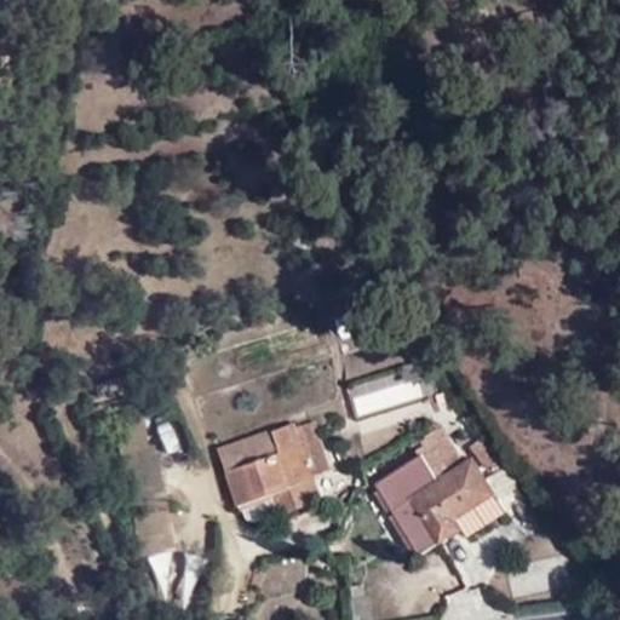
[(281,428),(282,431),(287,448),(304,445),(300,430),(304,429),(302,423),(281,428)]
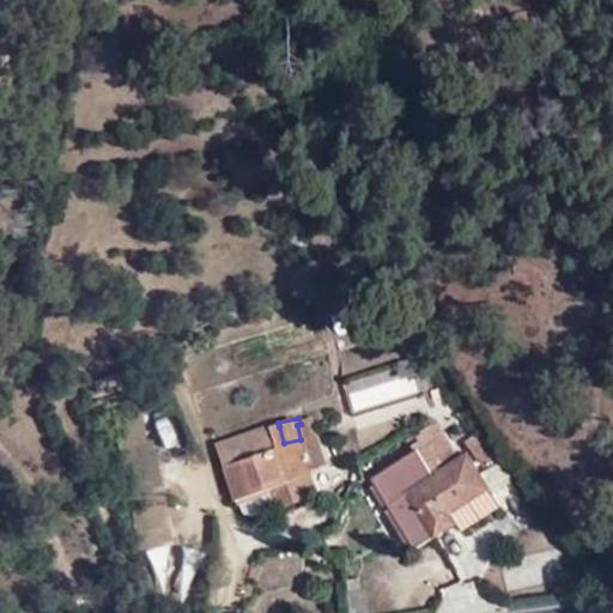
[(315,420),(301,424),(297,425),(301,439),(311,472),(327,467),(315,420)]
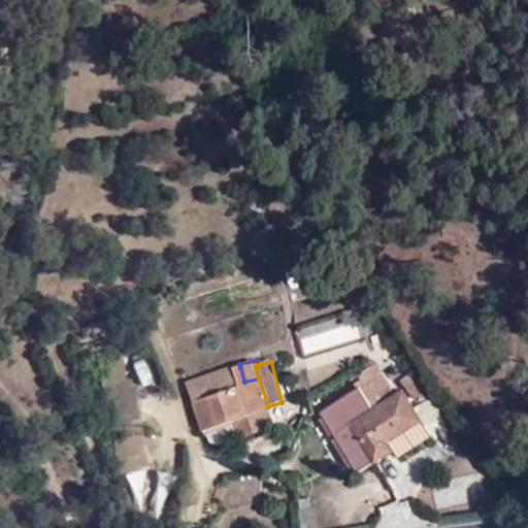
[(357,382),(360,386),(321,409),(357,471),(370,464),(380,458),(393,450),(389,440),(422,421),(402,390),(393,396),(391,394),(376,374),(375,373),(370,366),(359,373),(361,377),(357,382)]
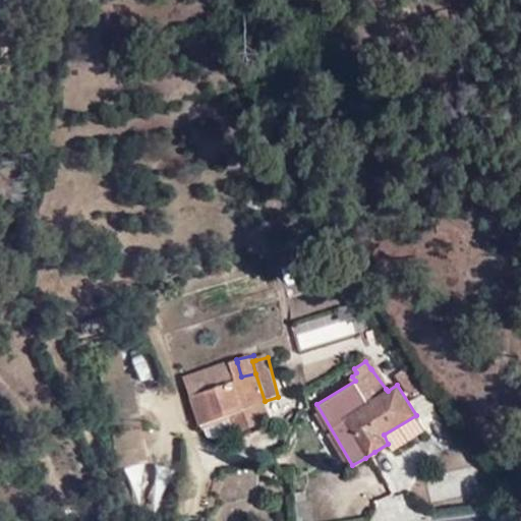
[(231,410),(265,401),(255,373),(241,377),(237,362),(198,374),(203,388),(188,392),(196,420),(199,419),(231,410)]
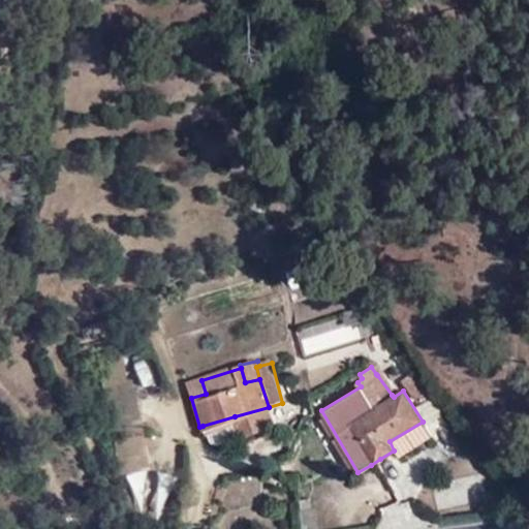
[(400,380),(403,385),(415,375),(412,371),(400,380)]
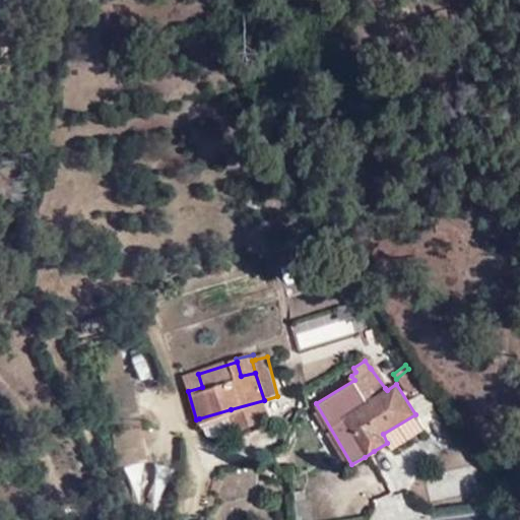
[(424,385),(408,369),(396,379),(408,394),(424,385)]
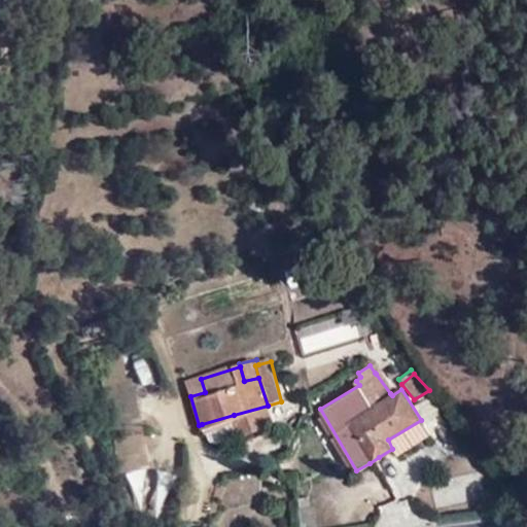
[(205,392),(201,379),(186,382),(190,396),(205,392)]
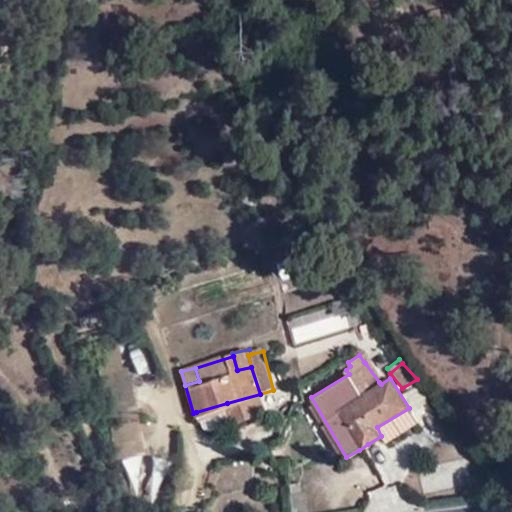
[(265,412),(260,394),(227,403),(233,422),(265,412)]
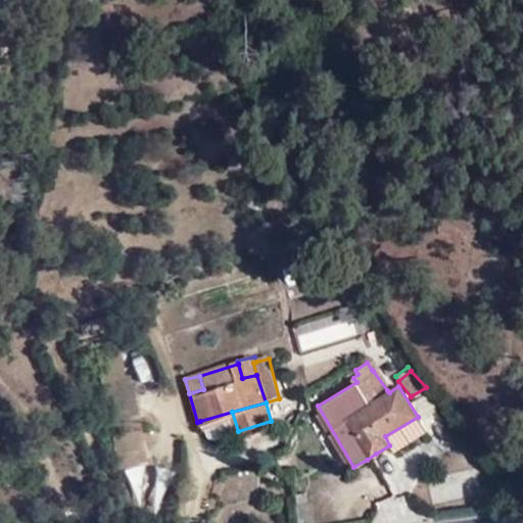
[(116,468),(146,465),(140,403),(111,406),(116,468)]
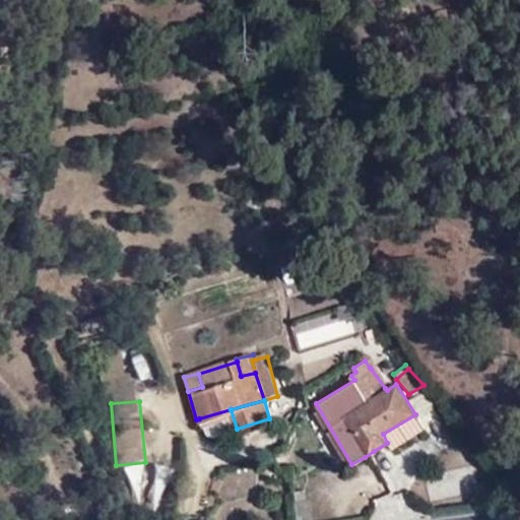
[(231,409),(199,418),(201,428),(213,434),(237,429),(231,409)]
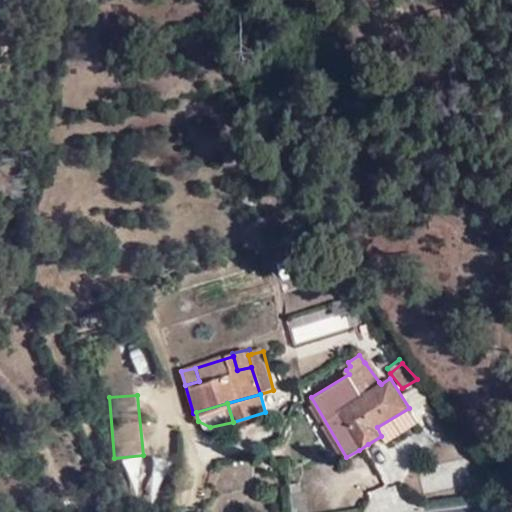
[(381,436),(382,439),(386,442),(417,423),(409,408),(377,427),(381,436)]
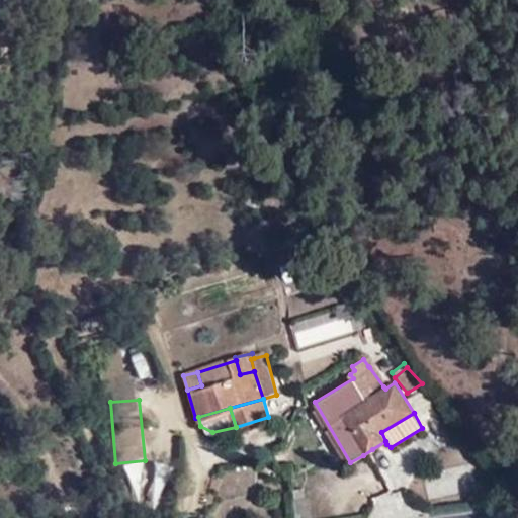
[(440,417),(431,423),(443,437),(451,431),(440,417)]
